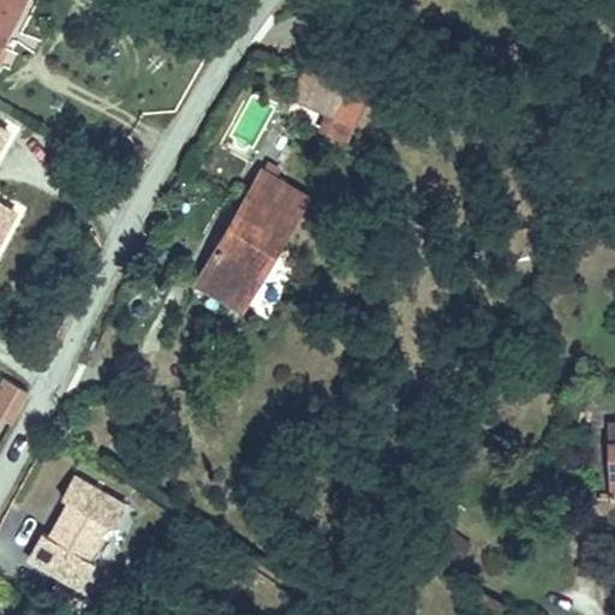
[(27,0),(0,0),(0,31),(4,25),(12,31),(30,1),(27,0)]
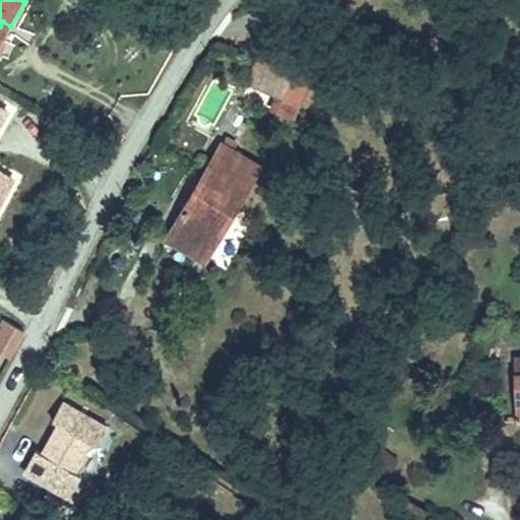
[(303,79),(260,58),(247,84),(290,106),(303,79)]
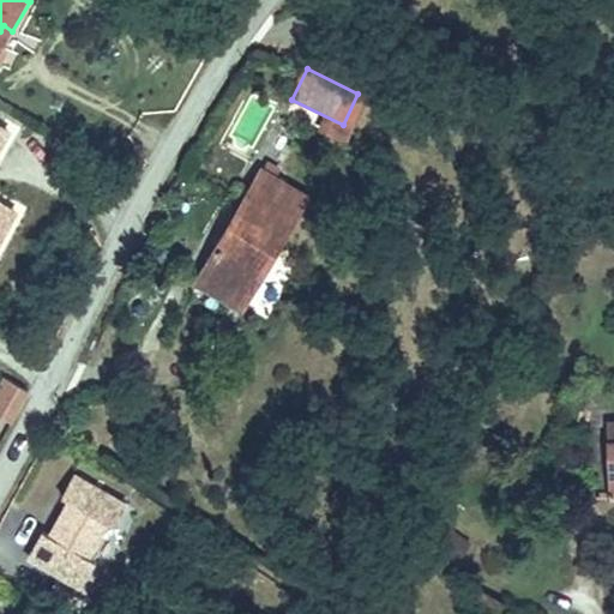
[(199,278),(228,295),(248,262),(266,271),(309,197),(262,169),(199,278)]
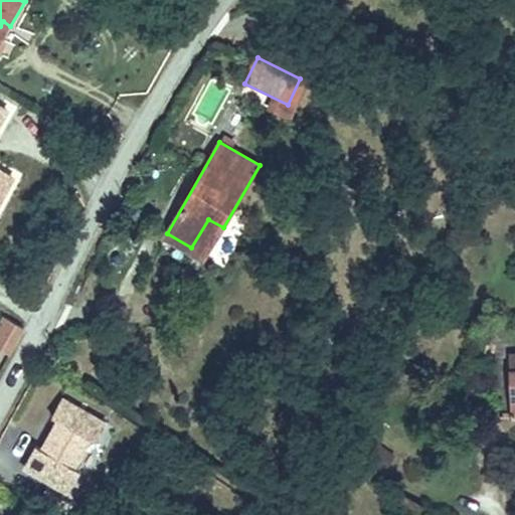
[(208,219),(191,247),(207,255),(223,227),(208,219)]
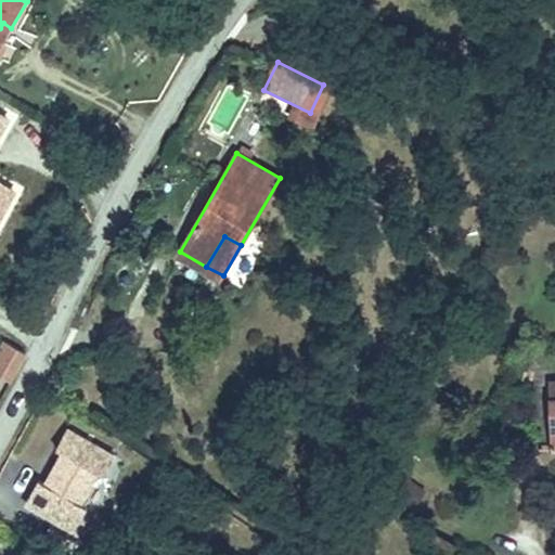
[(0,371),(16,382),(30,358),(12,347),(0,366),(0,371)]
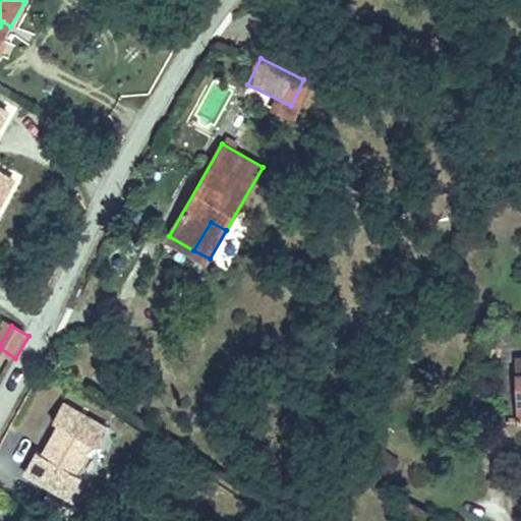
[(109,437),(69,411),(58,428),(63,431),(44,460),(39,456),(25,476),(41,486),(44,480),(54,486),(51,493),(66,502),(79,481),(74,478),(93,451),(98,455),(109,437)]
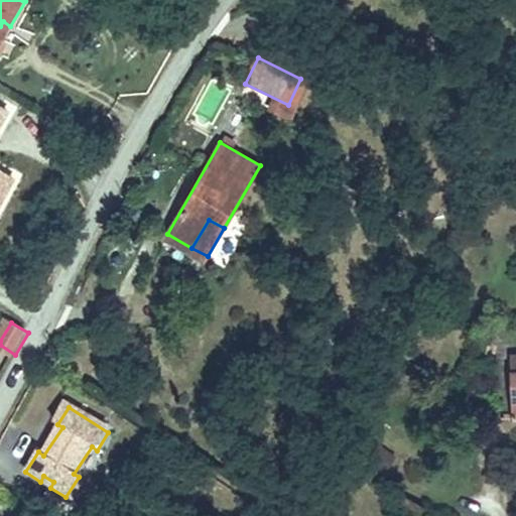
[(357,454),(346,472),(386,495),(396,476),(357,454)]
